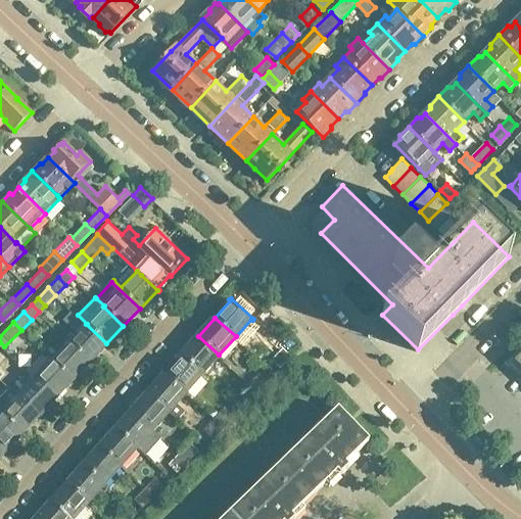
[(106,343),(86,324),(69,342),(90,362),(106,343)]
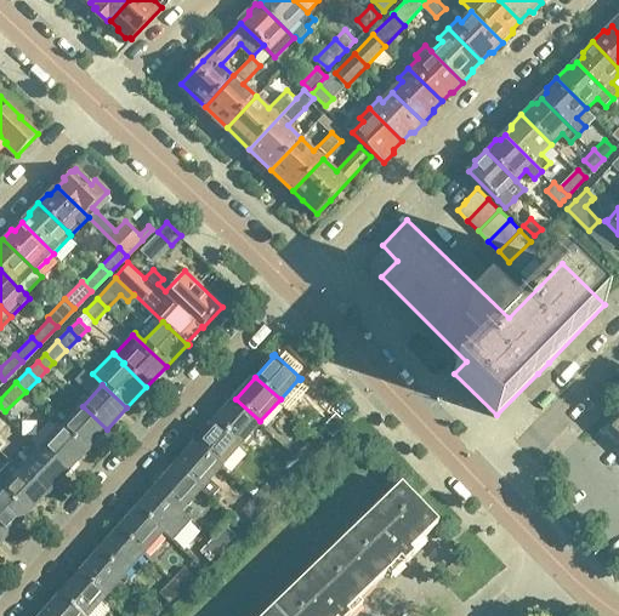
[(260,421),(236,399),(216,421),(240,443),(260,421)]
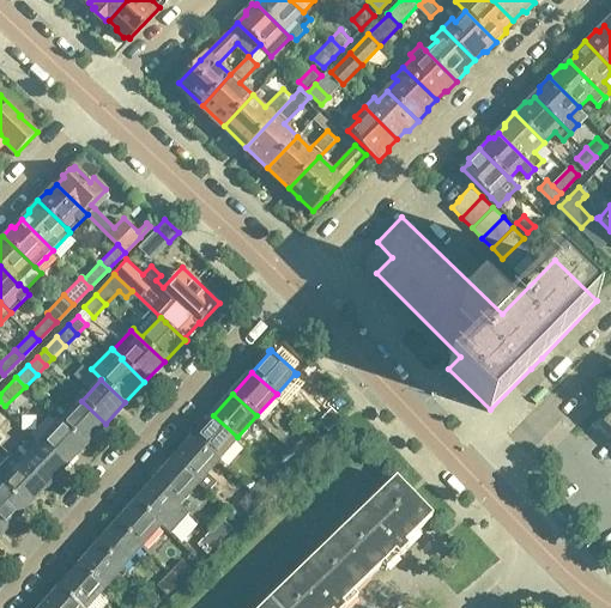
[(106,424),(82,401),(62,421),(85,444),(106,424)]
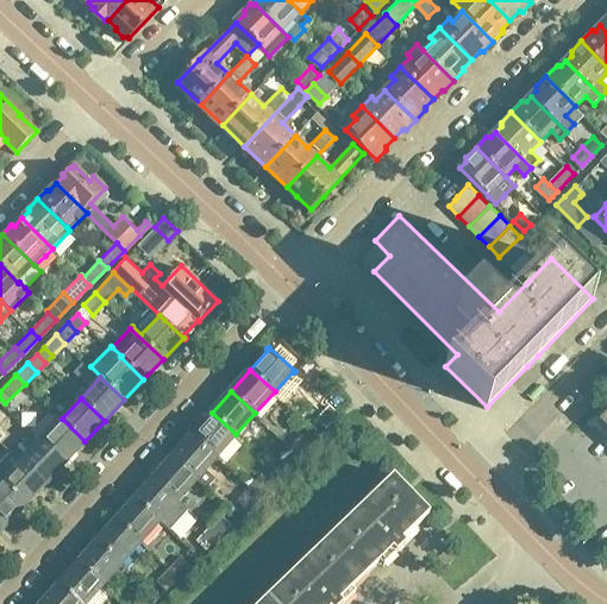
[(329,426),(340,414),(332,404),(320,417),(329,426)]
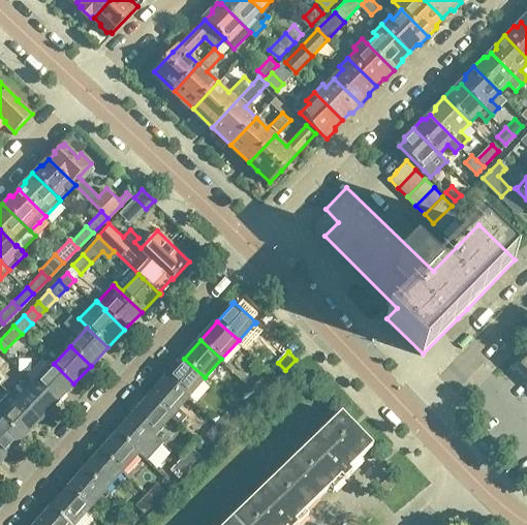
[(205,377),(184,359),(167,377),(188,396),(205,377)]
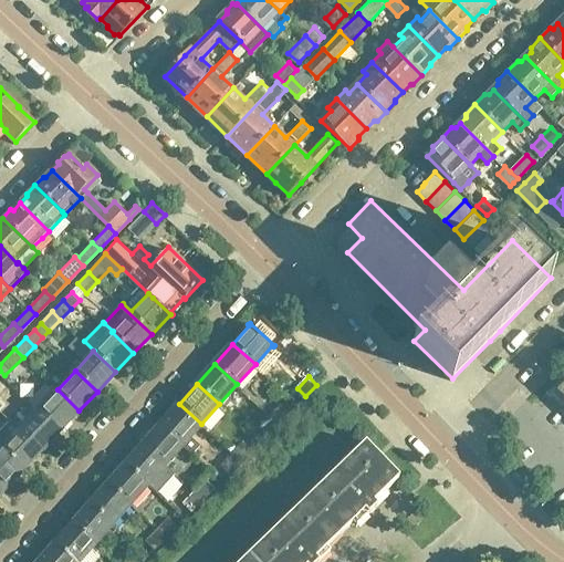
[(79,410),(58,389),(39,408),(61,429),(79,410)]
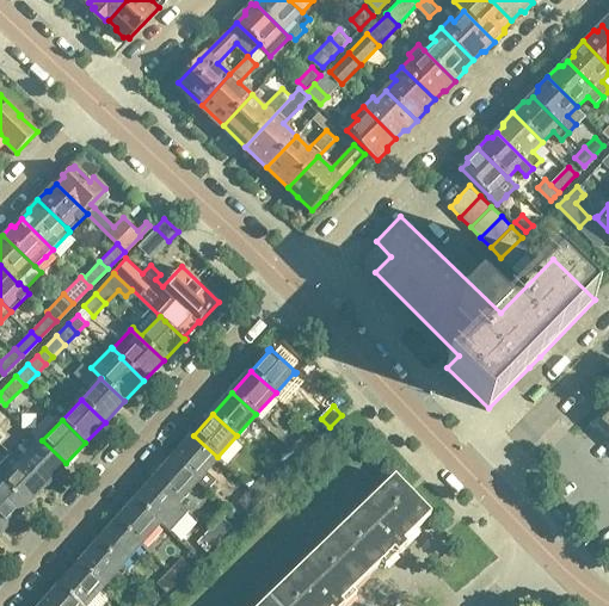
[(217,457),(194,436),(174,457),(200,478),(208,487),(216,478),(207,469),(217,457)]
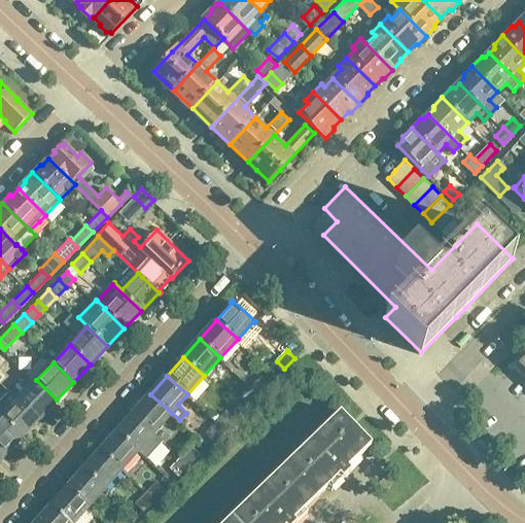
[(263,376),(252,386),(259,393),(270,383),(263,376)]
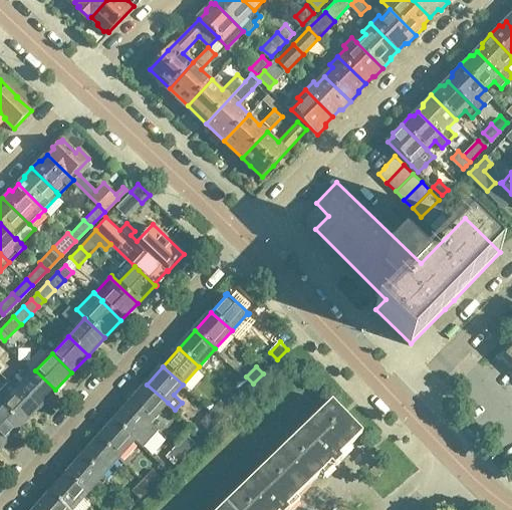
[(55,390),(35,370),(19,389),(39,407),(55,390)]
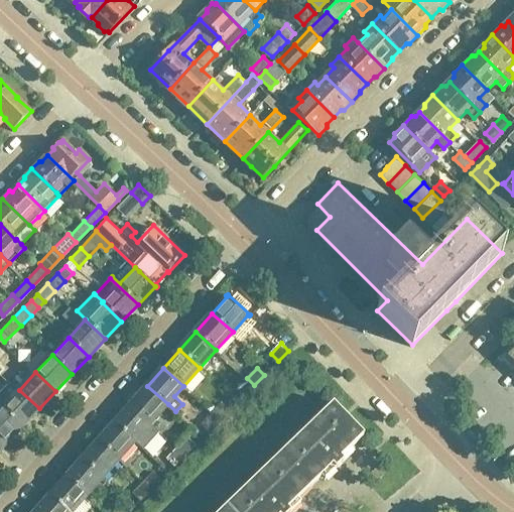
[(244,395),(254,385),(247,378),(237,388),(244,395)]
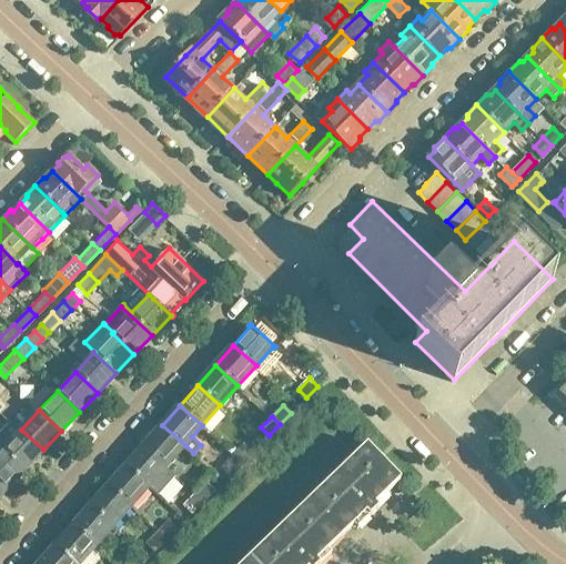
[(43,450),(21,430),(11,420),(0,431),(0,445),(3,449),(24,470),(43,450)]
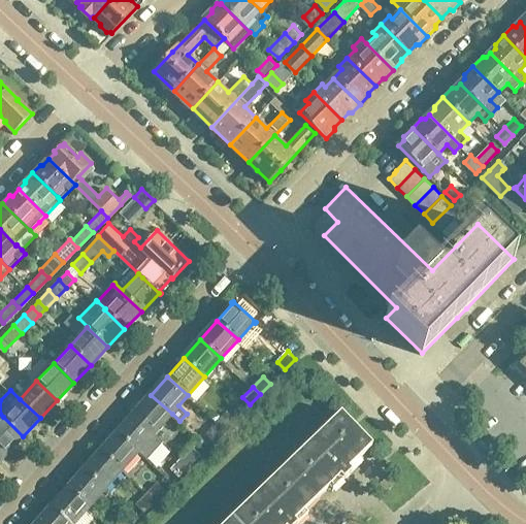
[(172,414),(151,395),(134,414),(156,432),(172,414)]
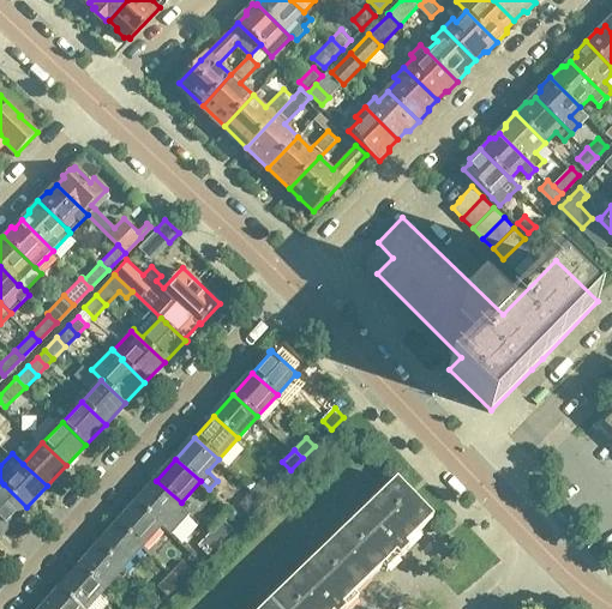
[(407,543),(435,517),(412,494),(409,490),(406,487),(395,477),(331,540),(371,578),(396,553),(401,558),(406,553),(412,548),(407,543)]
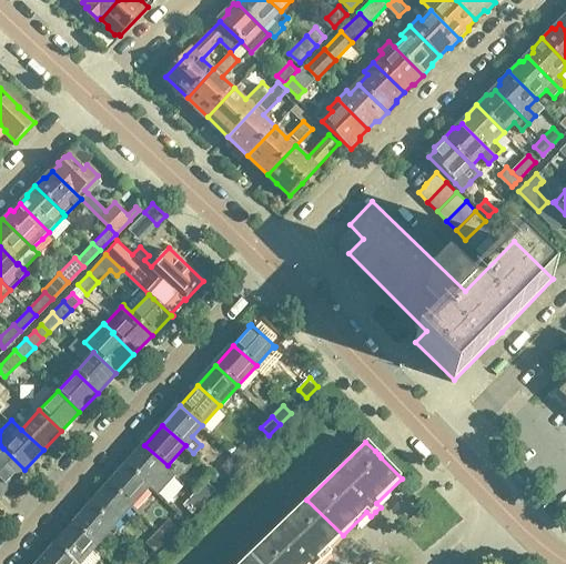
[(245,443),(234,454),(242,462),(253,451),(245,443)]
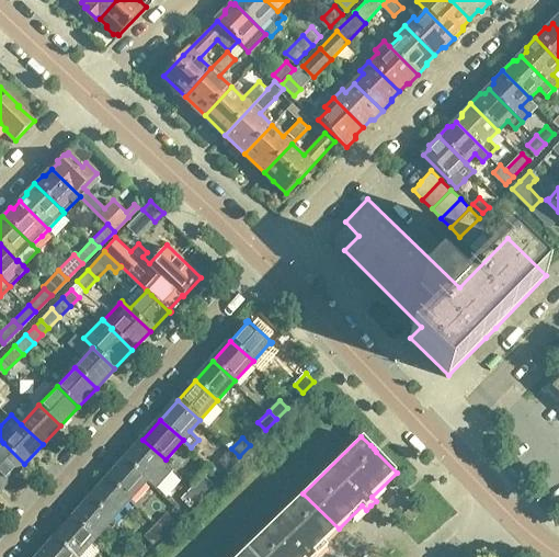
[(166,459),(143,440),(125,459),(148,479),(147,479),(157,488),(164,479),(155,470),(166,459)]
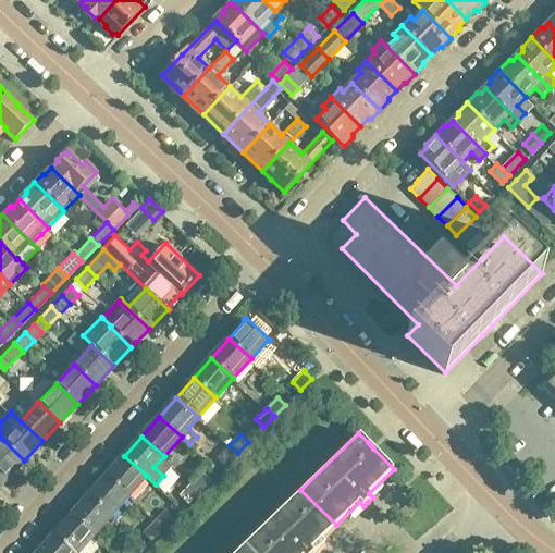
[(24,461),(3,440),(0,442),(0,472),(7,479),(24,461)]
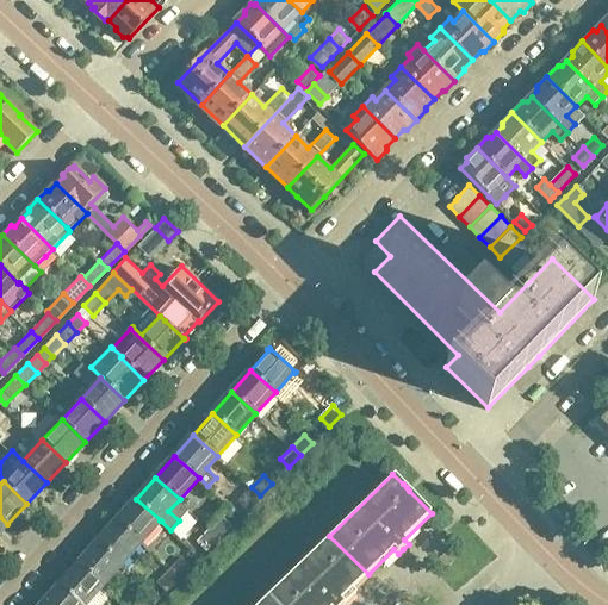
[(248,507),(260,496),(252,487),(240,499),(248,507)]
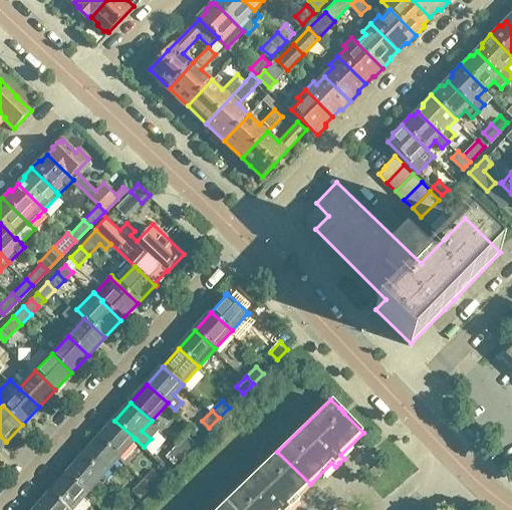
[(136,439),(114,421),(98,439),(119,457),(135,439),(136,439)]
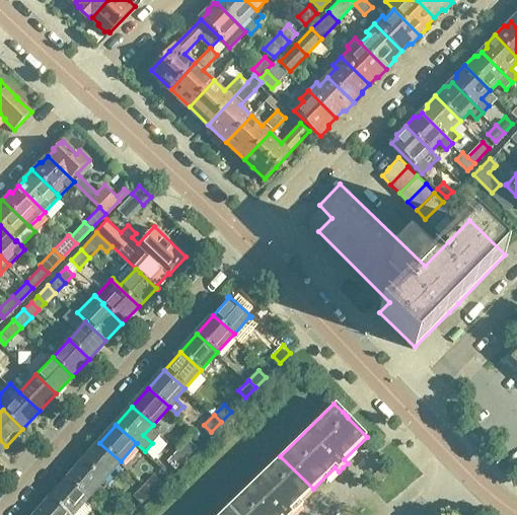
[(190,436),(178,447),(188,456),(199,445),(190,436)]
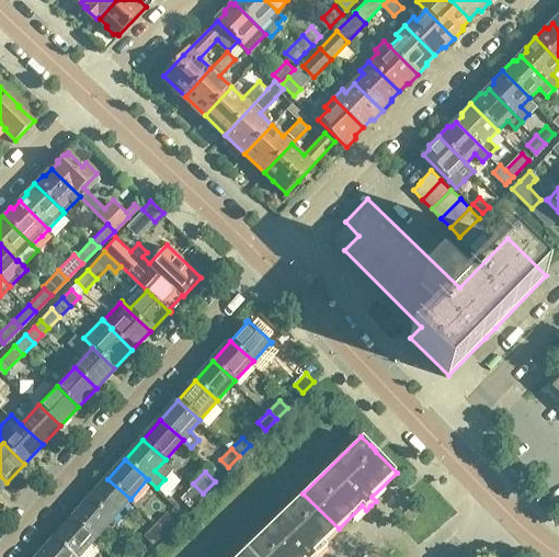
[(130,499),(107,479),(90,498),(113,519),(130,499)]
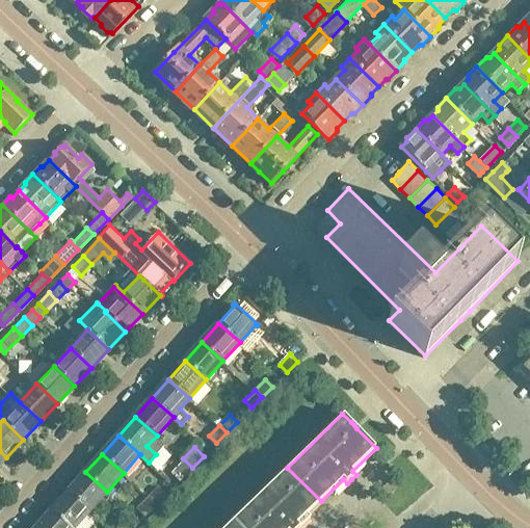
[(192,468),(183,458),(165,477),(175,485),(192,468)]
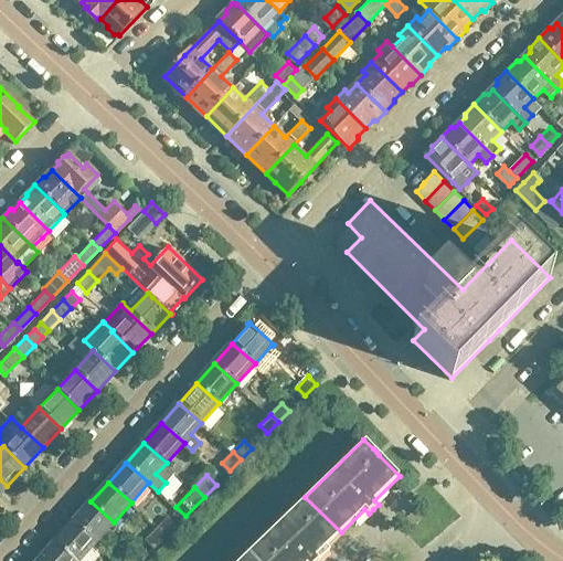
[(341,532),(305,497),(247,553),(254,560),(318,560),(319,560),(317,557),(341,532)]
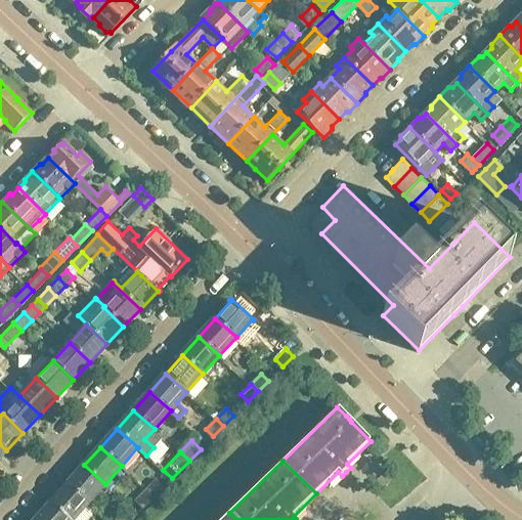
[(105,484),(84,465),(69,483),(89,503),(105,484)]
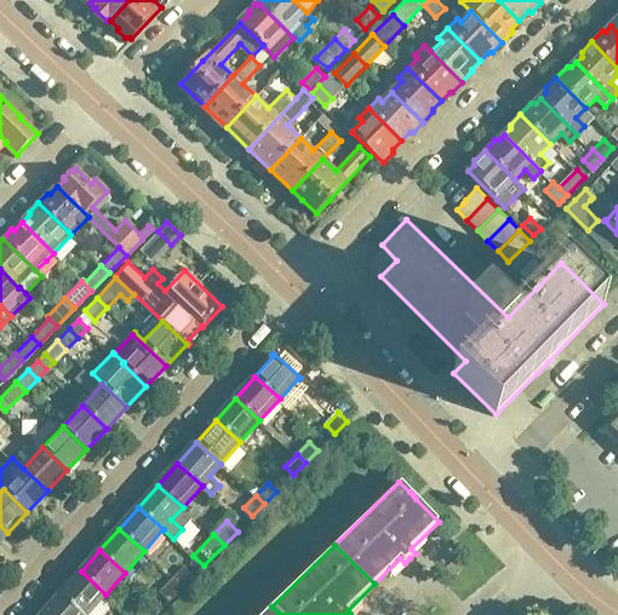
[(183,586),(194,574),(204,565),(193,556),(184,563),(186,564),(172,576),(183,586)]
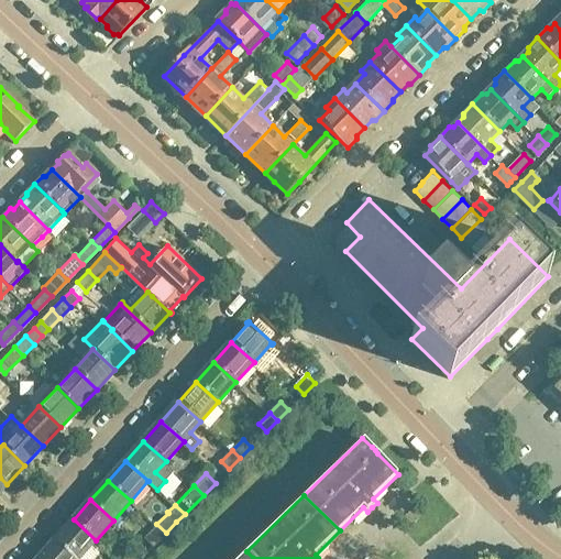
[(78,558),(96,540),(74,519),(56,539),(77,558),(78,558)]
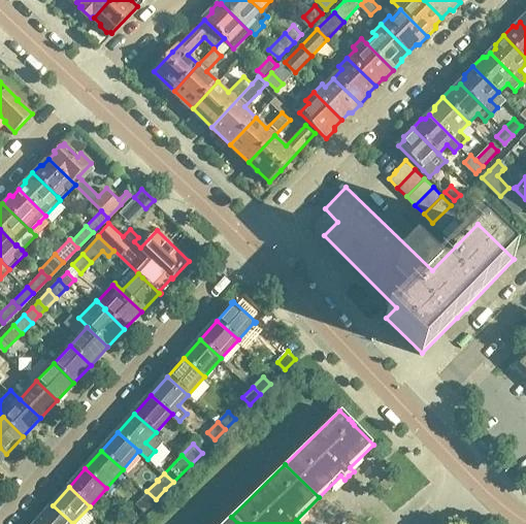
[(156,499),(146,491),(136,502),(145,511),(156,499)]
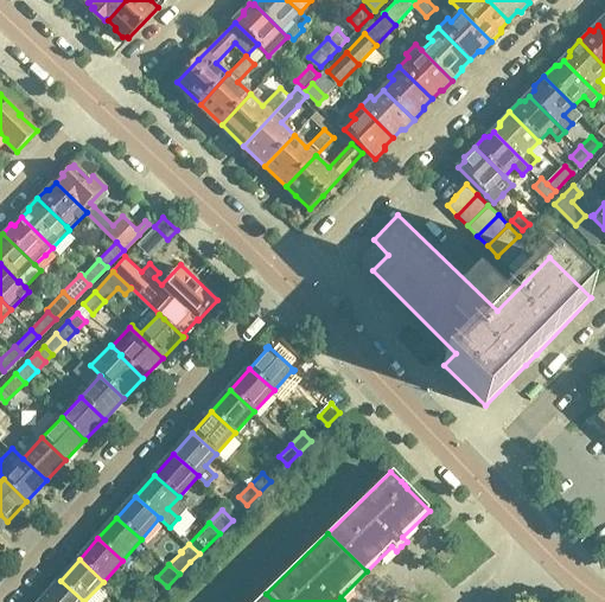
[(83,601),(61,581),(40,601),(83,601)]
